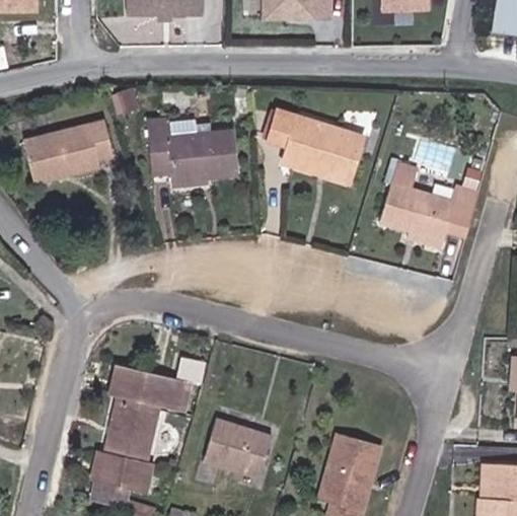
[(0,8),(33,8),(33,0),(0,0),(0,8)]
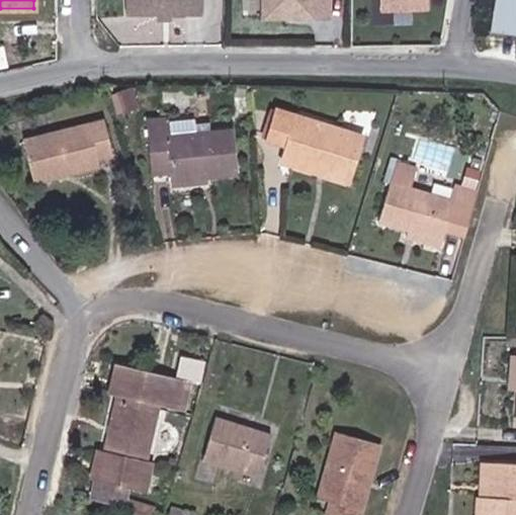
[(198,16),(198,0),(122,0),(122,16),(198,16)]
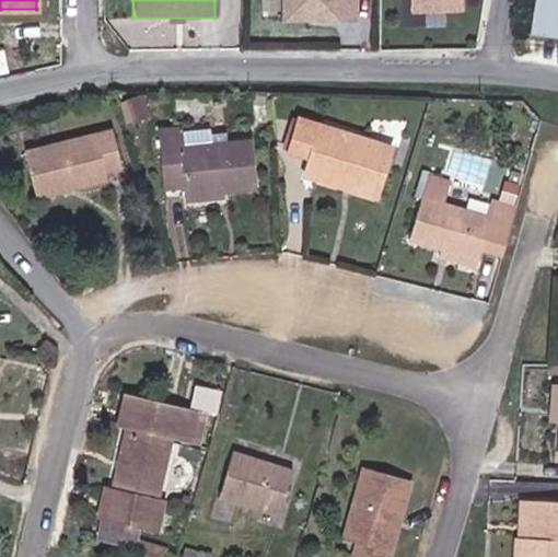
[(279,0),(279,20),(357,19),(357,0),(279,0)]
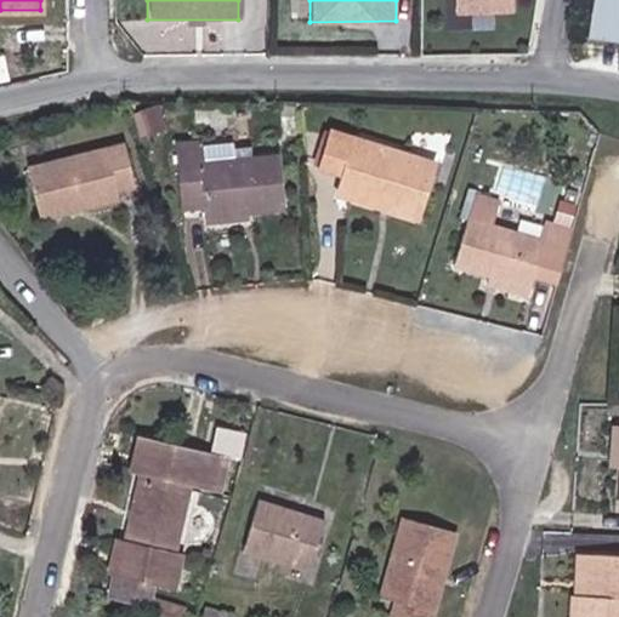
[(618,36),(618,0),(592,0),(588,33),(618,36)]
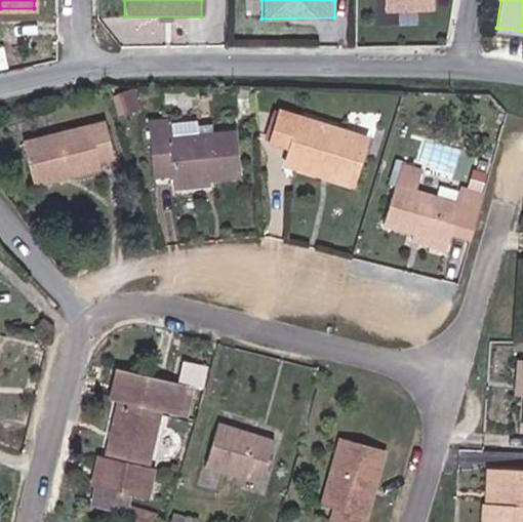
[(211,104),(210,95),(197,96),(197,105),(211,104)]
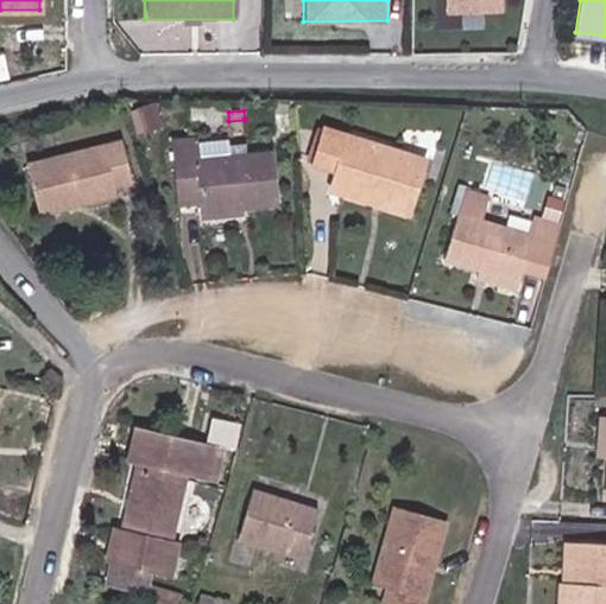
[(431,160),(334,128),(321,171),(338,176),(335,184),(416,210),(431,160)]
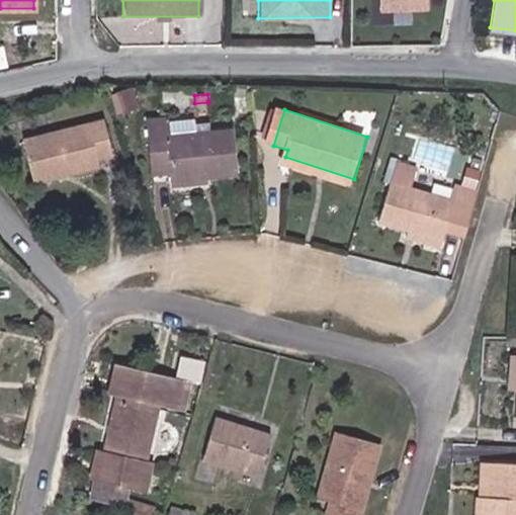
[(111,159),(102,121),(19,144),(30,185),(96,168),(95,163),(111,159)]
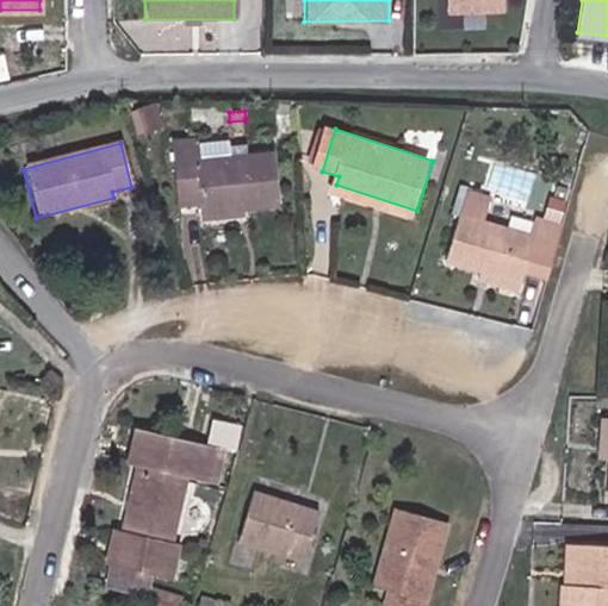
[(196,166),(194,155),(174,156),(179,205),(202,202),(203,205),(240,201),(240,211),(281,207),(277,157),(196,166)]
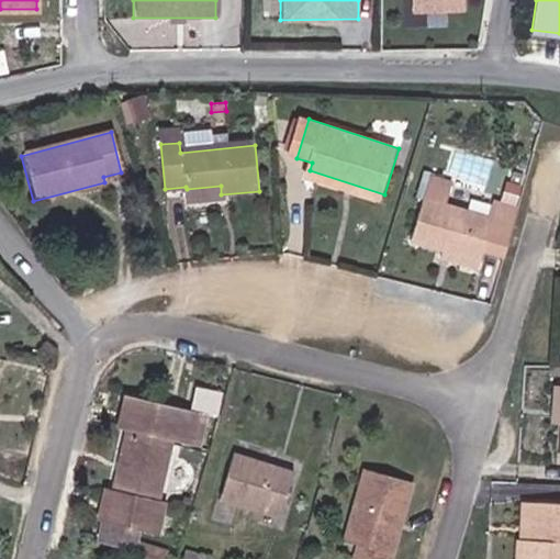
[(381,204),(384,194),(310,170),(306,180),(381,204)]
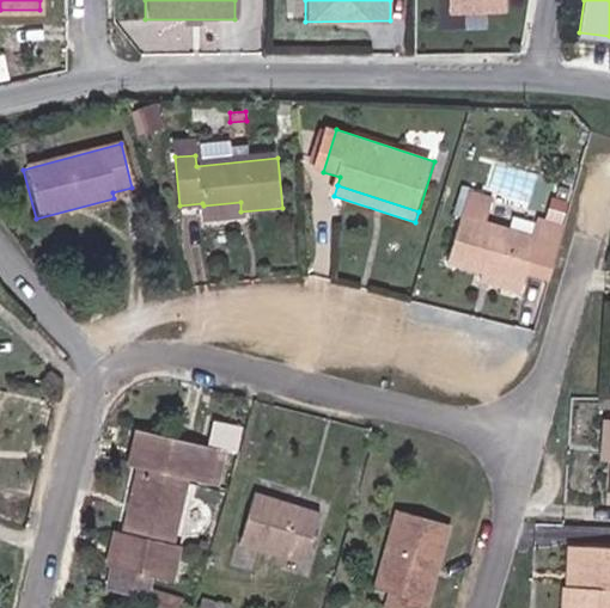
[(471,190),(447,257),(486,270),(524,284),(528,272),(550,280),(568,227),(544,220),(538,238),(487,221),(495,197),(471,190)]
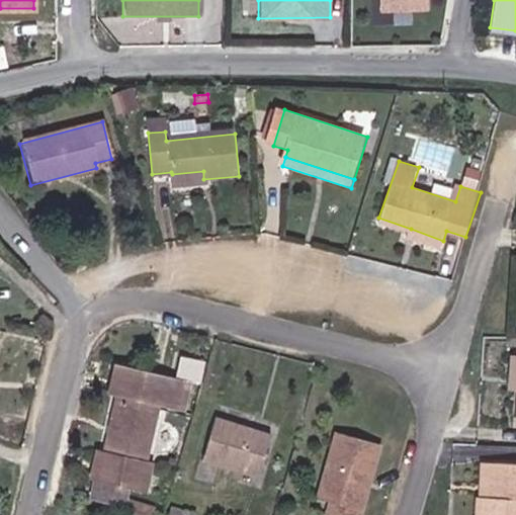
[(203,179),(203,171),(172,174),(172,182),(203,179)]
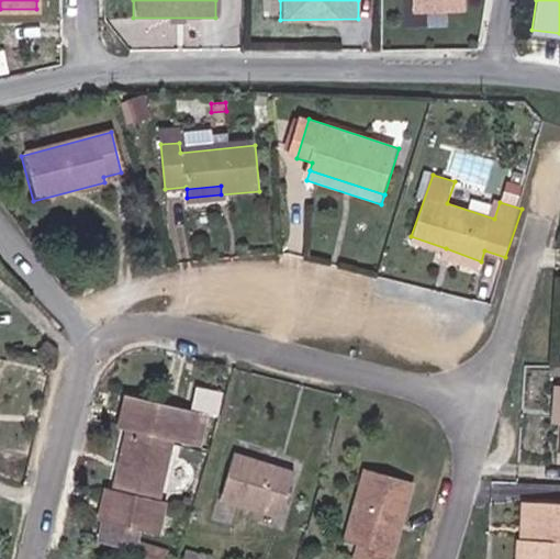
[(443,260),(478,270),(481,261),(446,248),(443,260)]
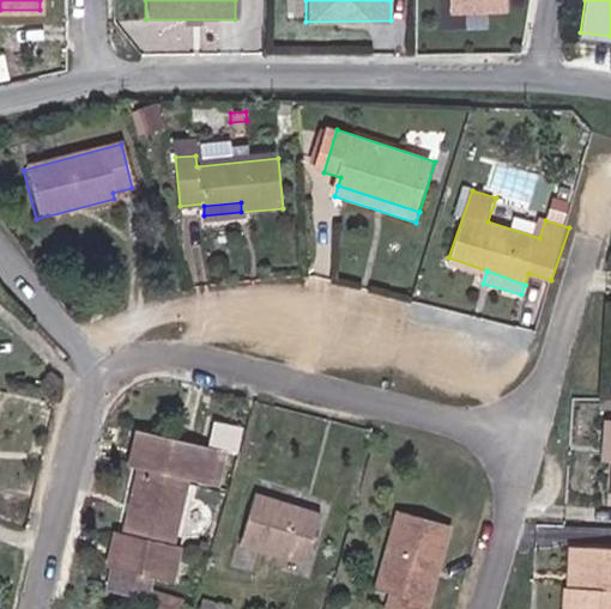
[(205,445),(149,432),(141,462),(150,463),(147,470),(143,469),(119,562),(125,564),(119,588),(147,595),(153,571),(168,574),(191,481),(186,480),(187,473),(198,475),(205,445)]
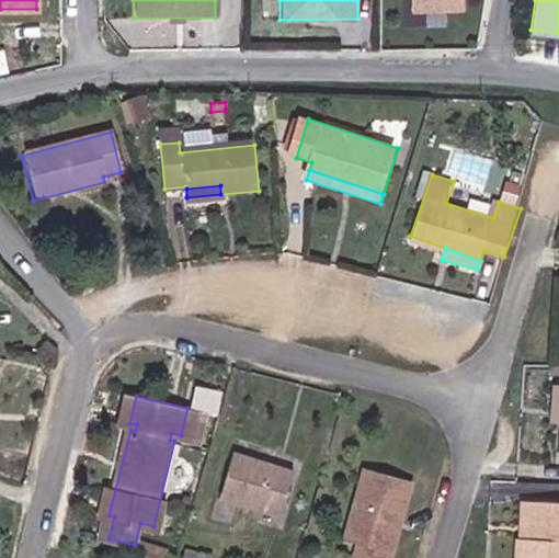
[(277,517),(293,469),(235,453),(220,501),(277,517)]
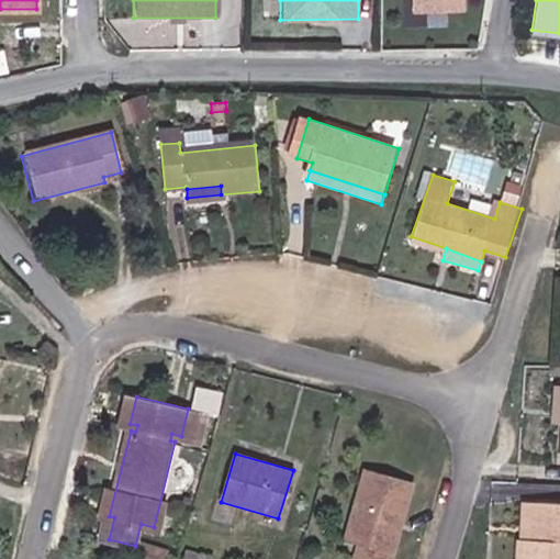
[(345,526),(361,530),(355,556),(364,558),(388,558),(412,478),(364,464),(345,526)]
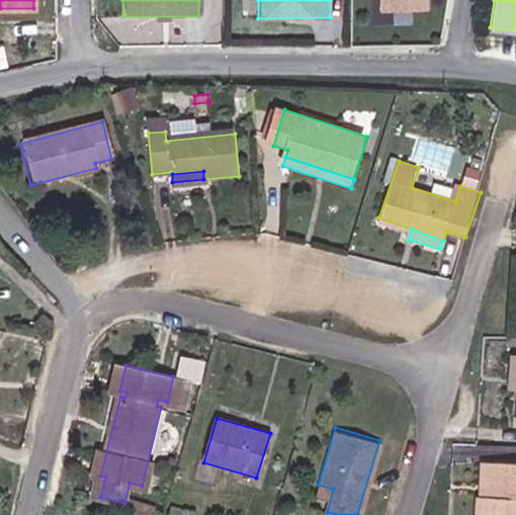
[(515,514),(515,467),(500,468),(500,505),(492,505),(491,514),(515,514)]
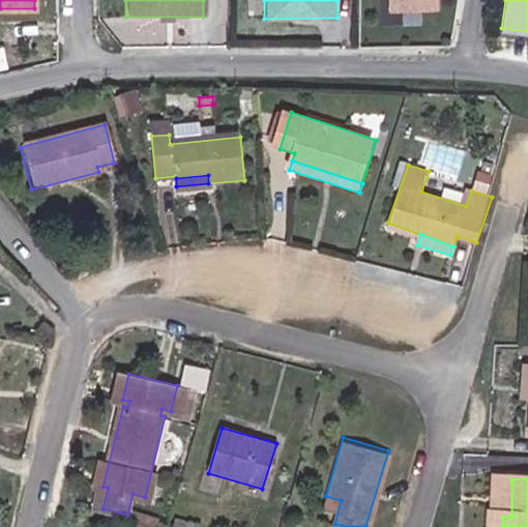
[(155,526),(157,521),(136,516),(133,526),(155,526)]
